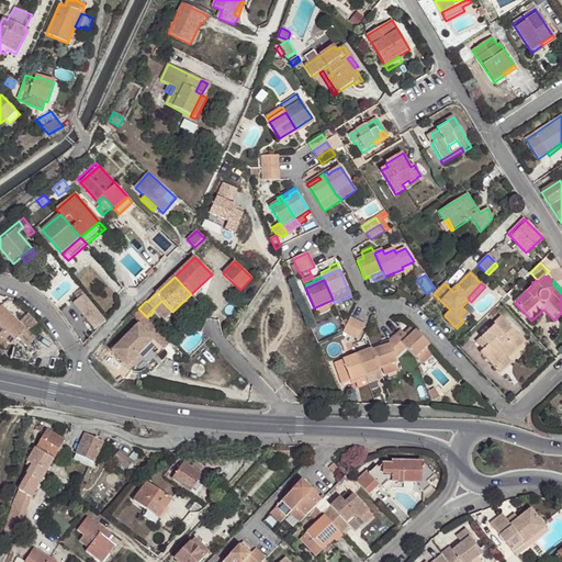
[(507,295),(502,301),(505,305),(512,300),(507,295)]
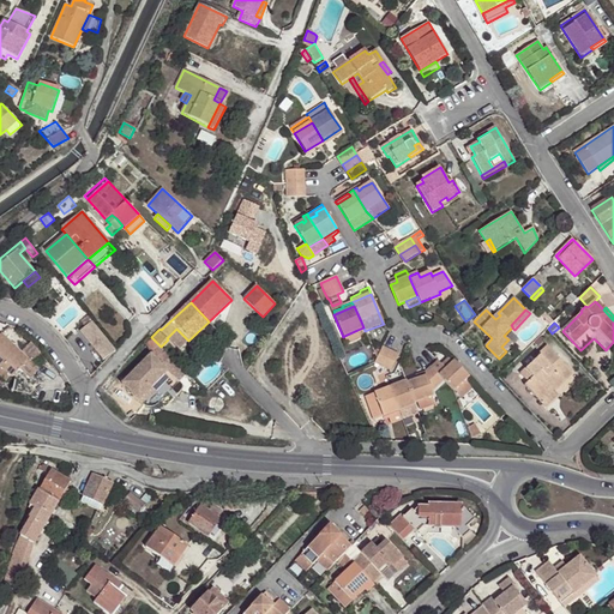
[(176,329),(167,338),(168,339),(170,342),(172,341),(180,350),(188,341),(176,329)]
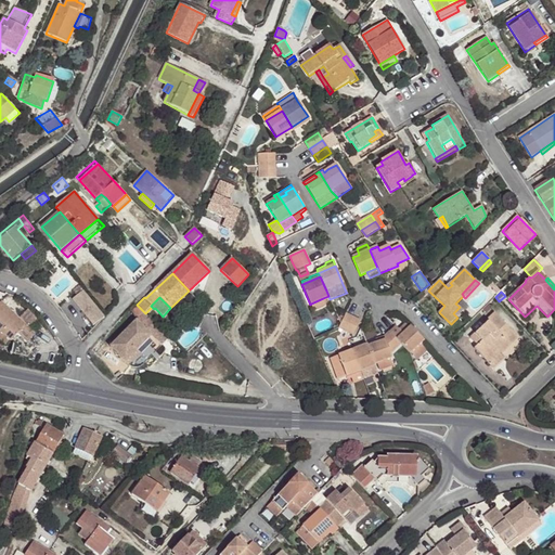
[(326,306),(323,298),(311,304),(314,311),(326,306)]
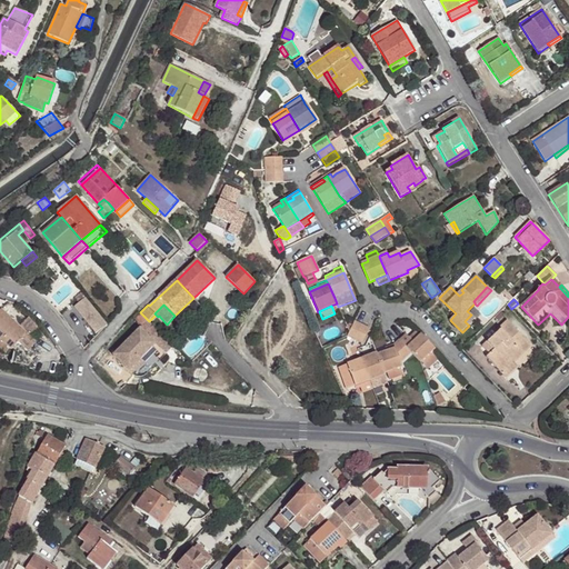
[(1,309),(0,310),(0,340),(1,340),(10,349),(11,350),(19,342),(27,333),(25,331),(1,309)]
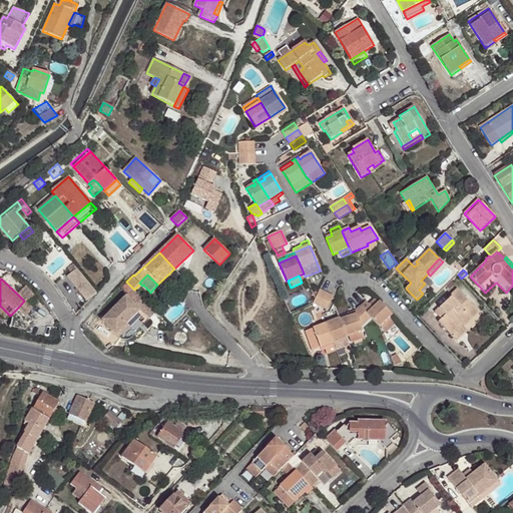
[(127,283),(122,288),(127,294),(133,289),(127,283)]
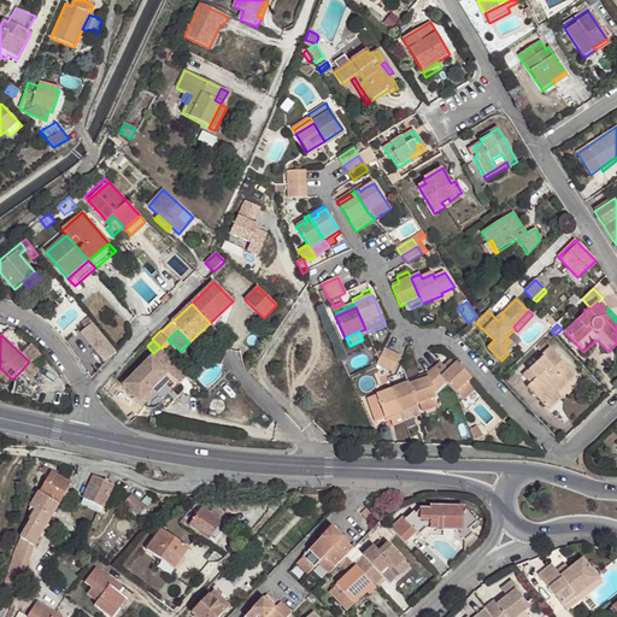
[(511,341),(504,348),(509,353),(515,346),(511,341)]
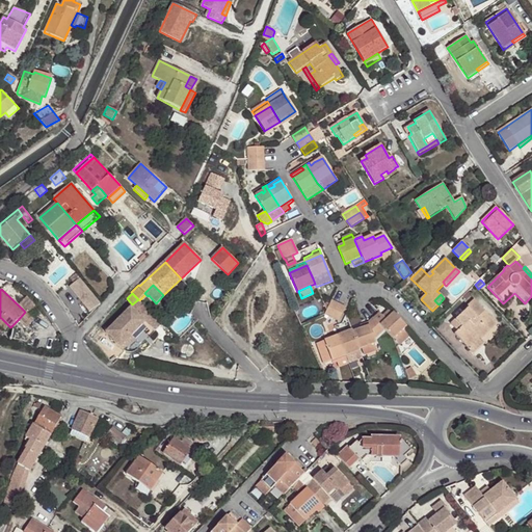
[(326,311),(325,314),(331,318),(339,303),(331,300),(326,311)]
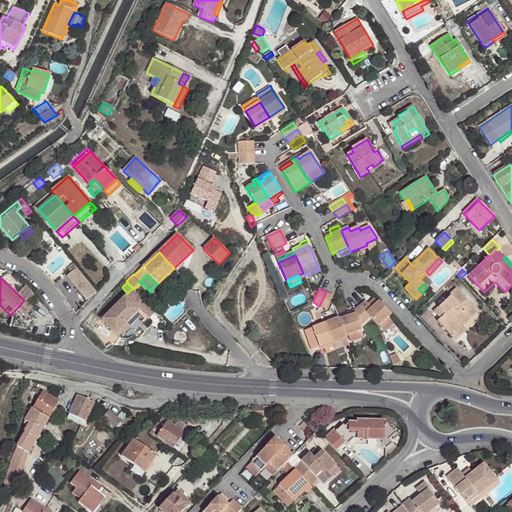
[(450,297),(434,312),(440,319),(437,322),(451,336),(459,329),(456,326),(459,324),(462,327),(462,326),(478,312),(457,289),(450,296),(450,297)]
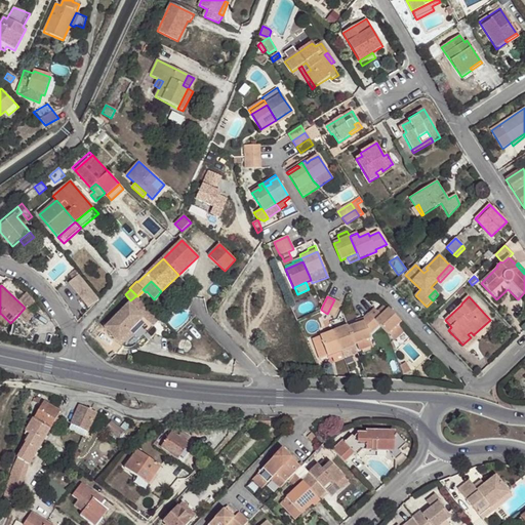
[(29,299),(23,306),(25,308),(28,311),(33,305),(29,299)]
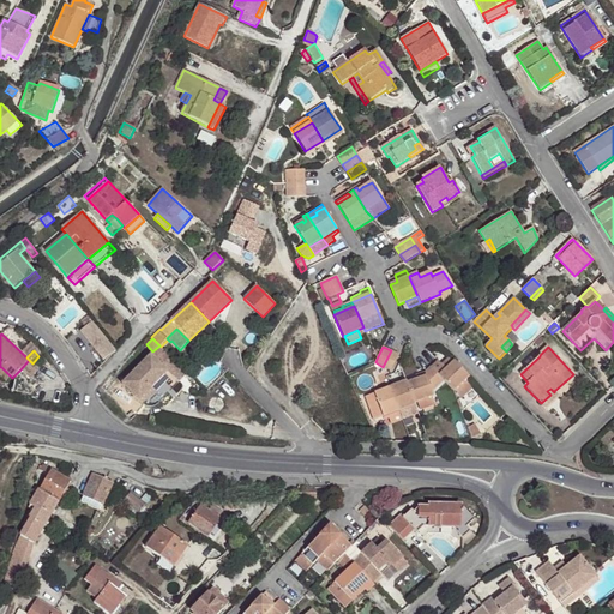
[(391,350),(383,367),(391,371),(399,354),(391,350)]
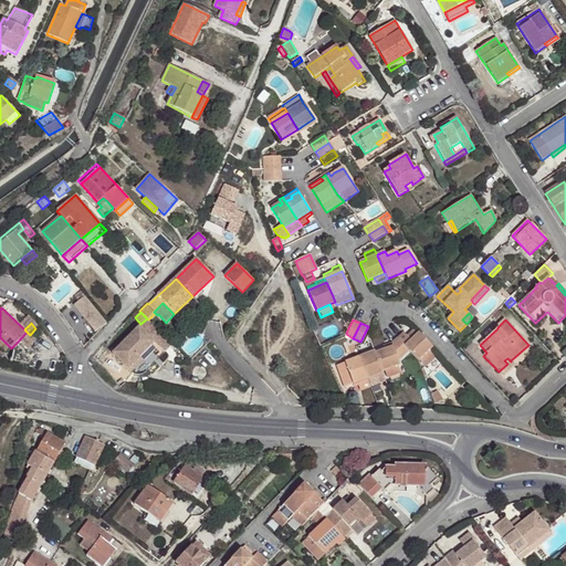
[(139,326),(112,354),(132,373),(143,360),(140,358),(153,346),(163,355),(173,344),(156,328),(148,336),(139,326)]
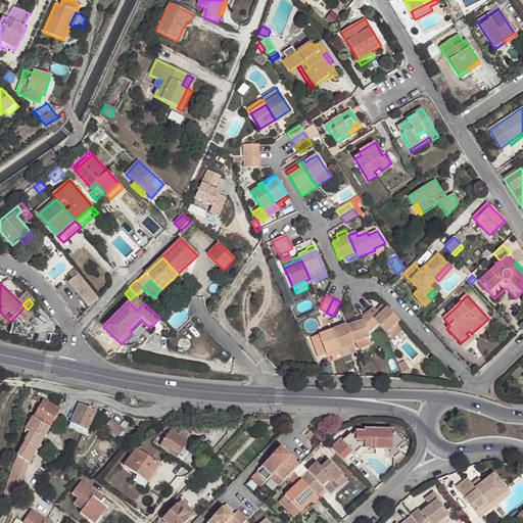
[(376,311),(380,315),(386,308),(383,304),(376,311)]
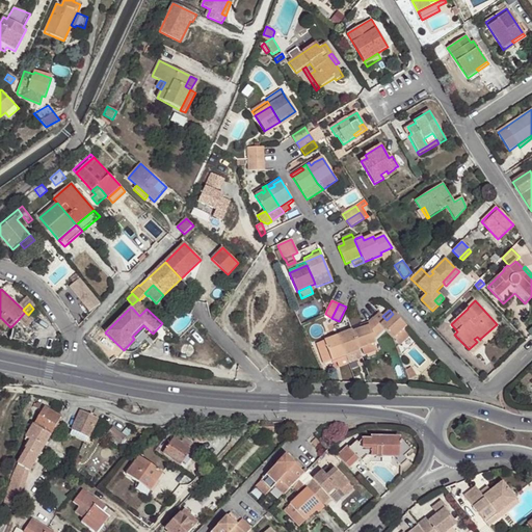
[(28,315),(25,312),(18,320),(25,327),(33,320),(28,315)]
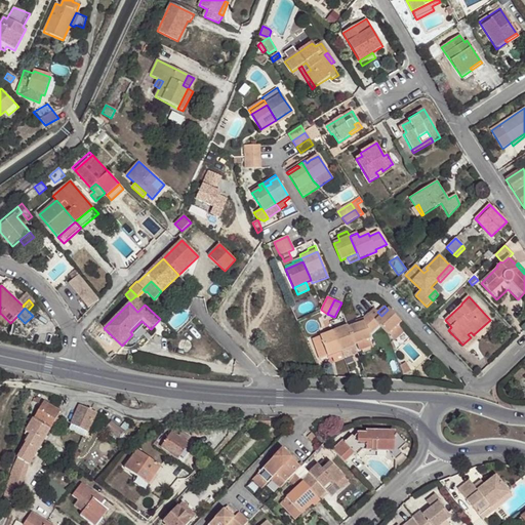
[(389,333),(395,340),(405,331),(399,324),(401,322),(389,309),(388,310),(381,316),(377,312),(374,309),(369,314),(379,325),(388,334),(389,333)]
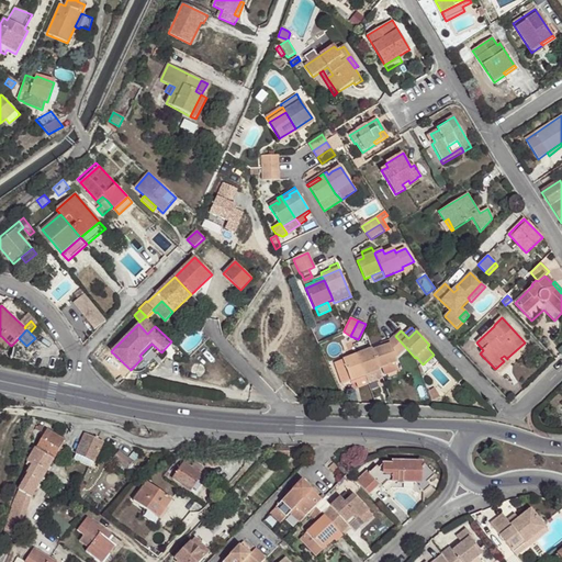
[(10,345),(1,336),(0,336),(0,344),(6,349),(10,345)]
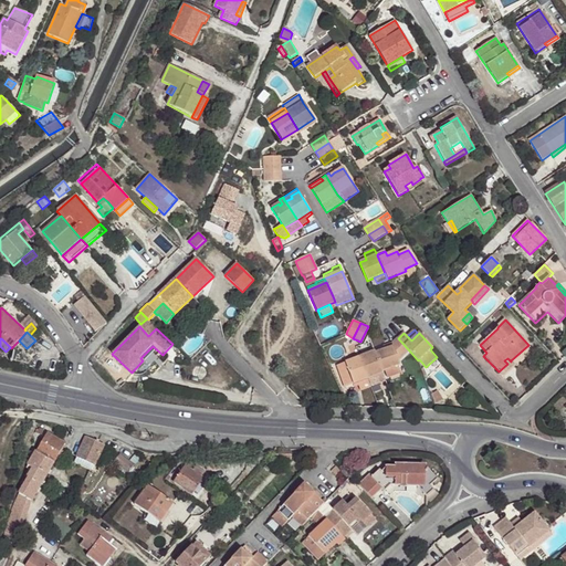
[(376,354),(383,371),(385,370),(387,378),(401,373),(398,366),(400,365),(398,360),(409,350),(398,338),(391,344),(392,347),(385,349),(376,354)]
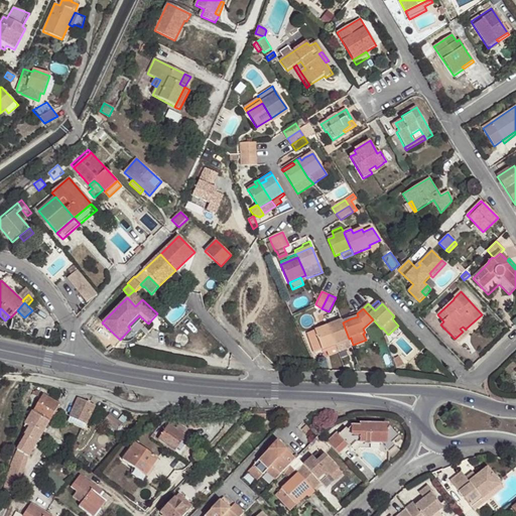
[(328,326),(336,346),(349,341),(349,339),(343,323),(342,320),(328,326)]
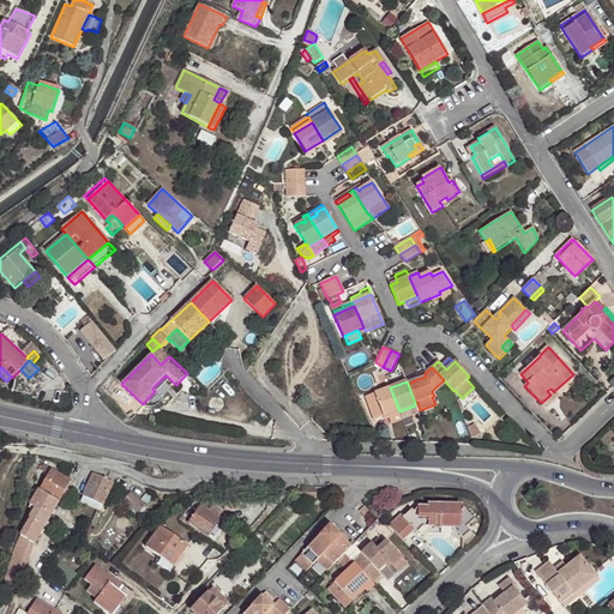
[(374,393),(383,417),(387,415),(399,411),(390,387),(374,393)]
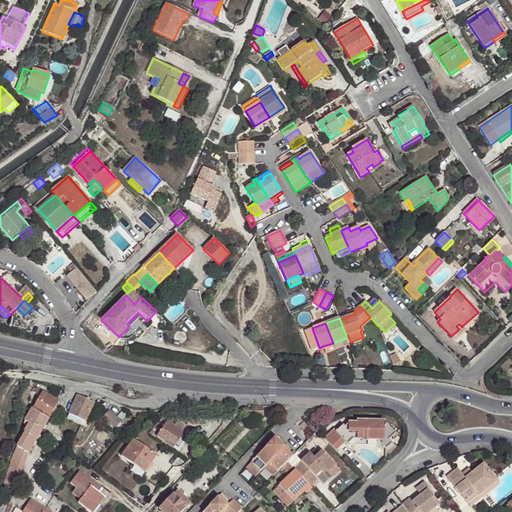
[(454,340),(465,330),(462,326),(462,327),(459,324),(456,326),(459,329),(451,336),(454,340)]
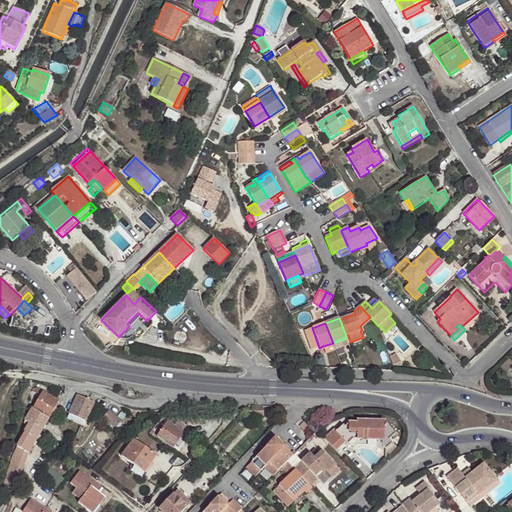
[(312,328),(304,331),(312,351),(319,348),(312,328)]
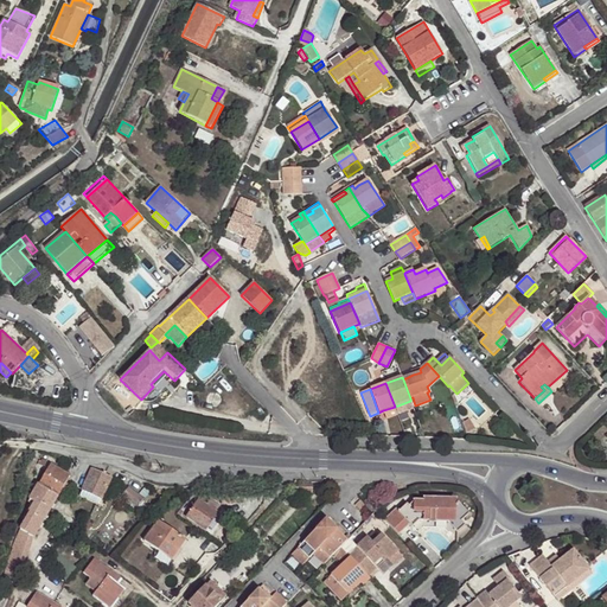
[(410,401),(395,407),(397,415),(414,409),(410,401)]
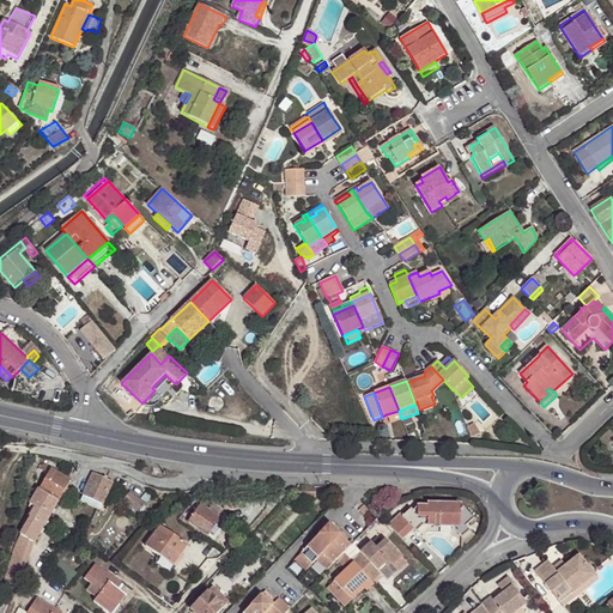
[(399,411),(387,414),(390,423),(401,419),(399,411)]
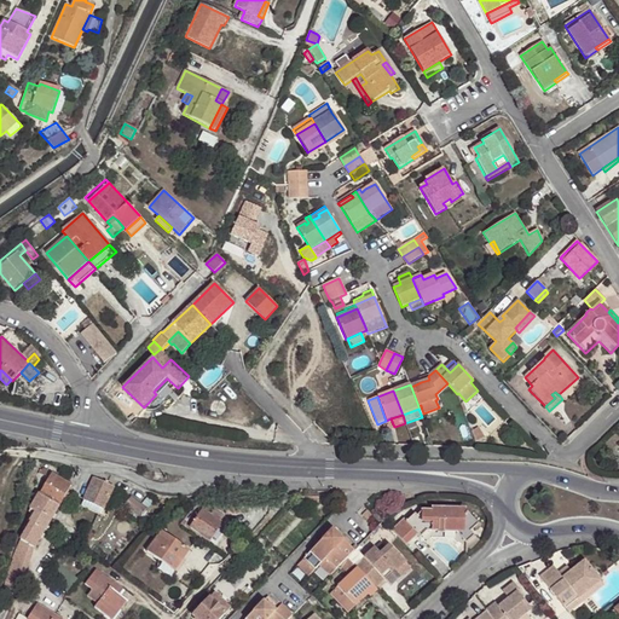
[(474,428),(467,431),(469,441),(479,439),(474,428)]
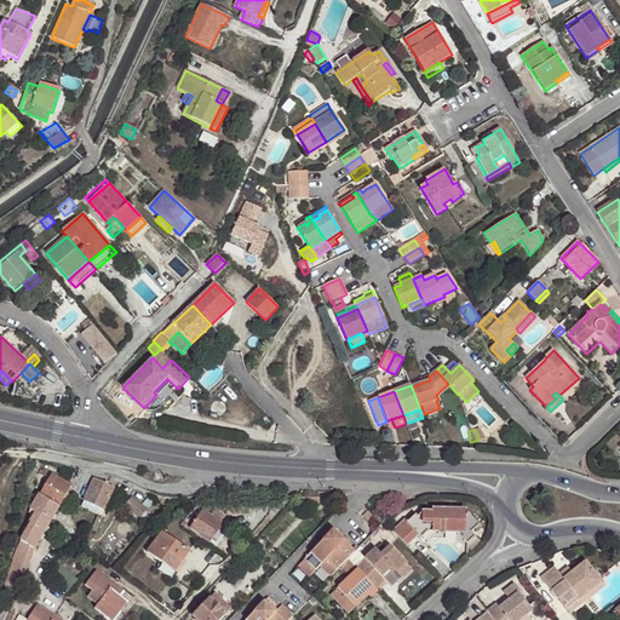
[(40,494),(39,495),(59,506),(72,486),(52,474),(40,494)]
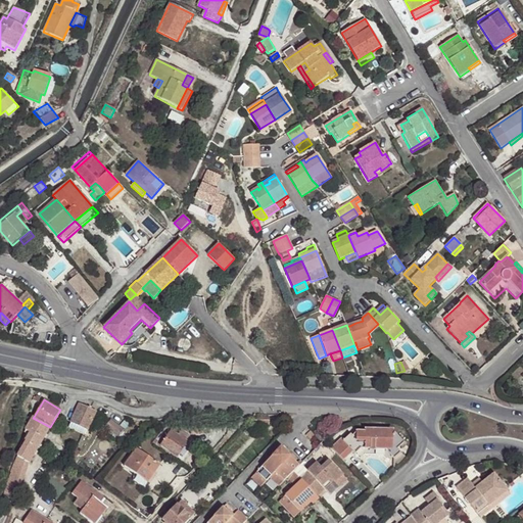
[(80,403),(70,422),(87,429),(88,430),(96,412),(80,403)]
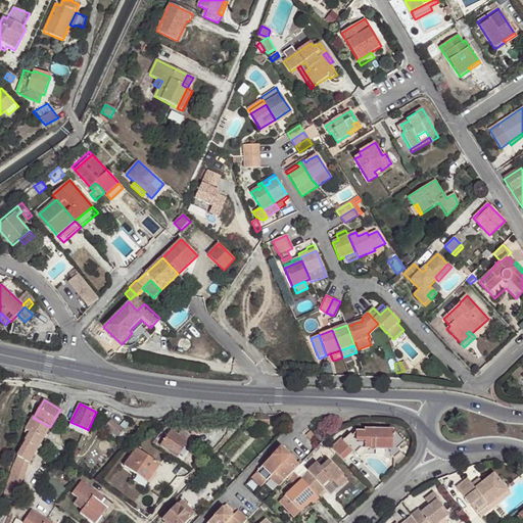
[(253,417),(253,424),(269,425),(269,417),(253,417)]
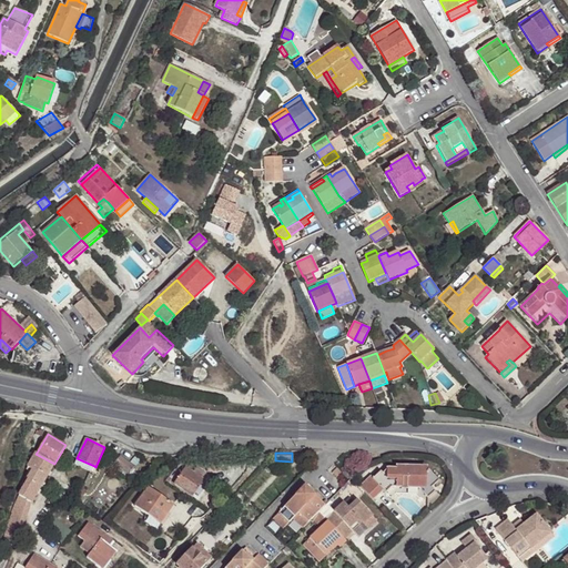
[(26,486),(19,496),(31,503),(54,464),(36,454),(33,457),(28,467),(28,468),(27,470),(28,472),(24,477),(26,478),(22,484),(26,486)]
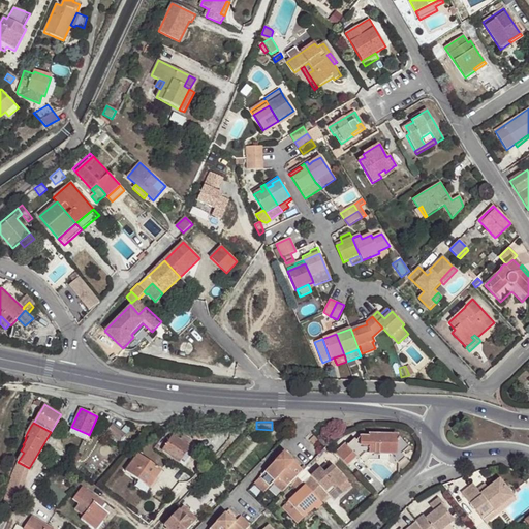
[(106,431),(120,442),(125,435),(113,424),(106,431)]
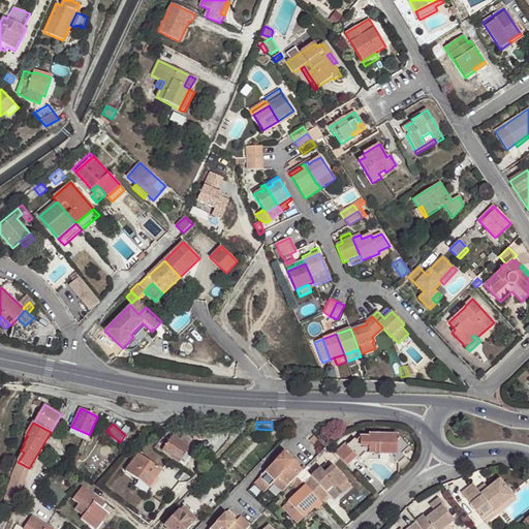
[(71,427),(69,433),(85,440),(88,434),(71,427)]
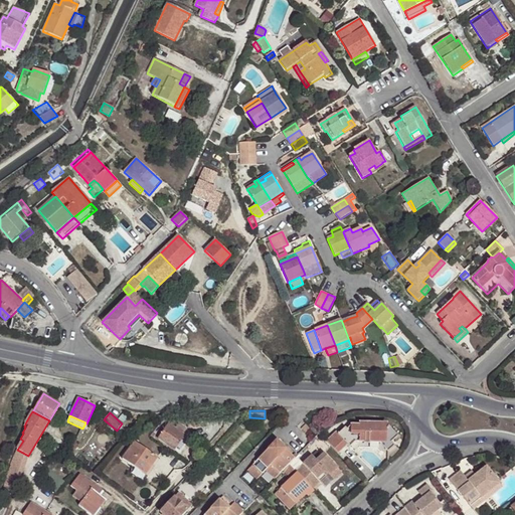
[(201,420),(188,420),(188,428),(201,427),(201,420)]
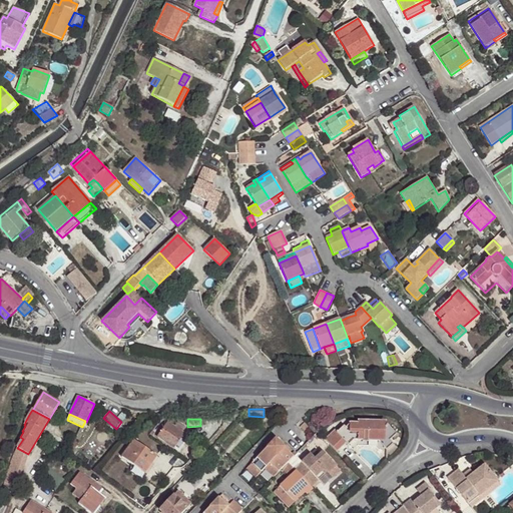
[(346,428),(344,426),(336,433),(335,431),(325,440),(337,452),(346,443),(349,446),(355,439),(368,440),(369,435),(378,435),(378,440),(386,450),(393,444),(390,440),(397,434),(387,424),(385,426),(382,425),(382,422),(358,421),(358,424),(350,423),(349,428),(347,429),(346,428)]
